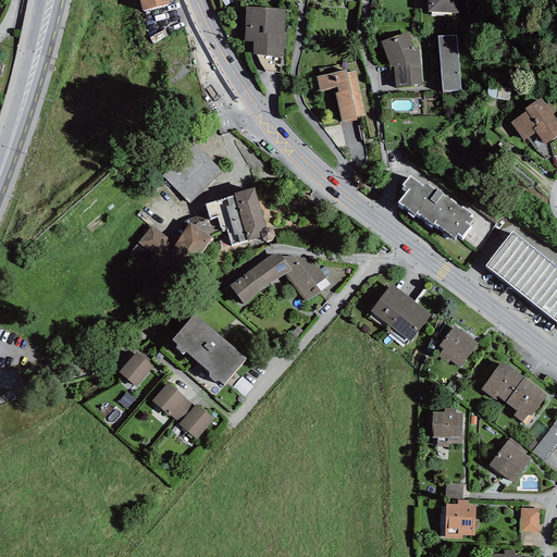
[(138,0),(143,11),(170,3),(168,0),(138,0)]
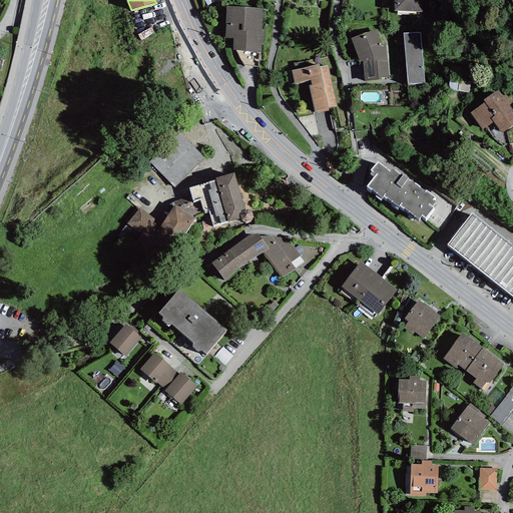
[(428,0),(393,0),(394,11),(428,11),(428,0)]
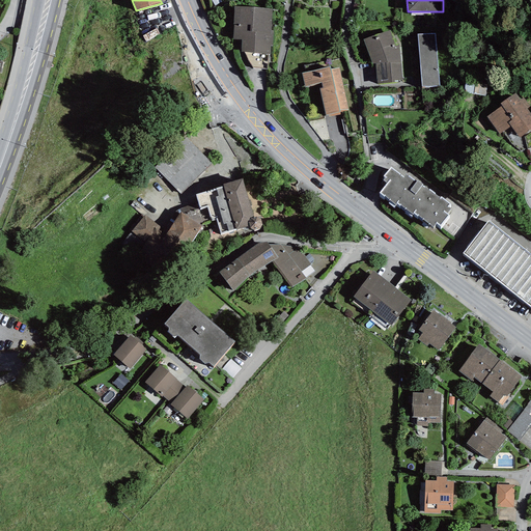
[(242,40),(241,52),(270,54),(271,46),(273,46),(274,31),(271,31),(273,8),(234,7),(232,40),(242,40)]
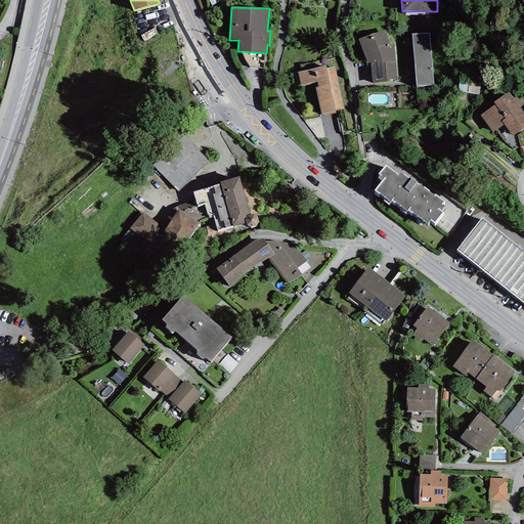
[(394,45),(390,45),(384,31),(358,39),(367,63),(370,63),(373,83),(390,82),(390,79),(396,79),(394,45)]
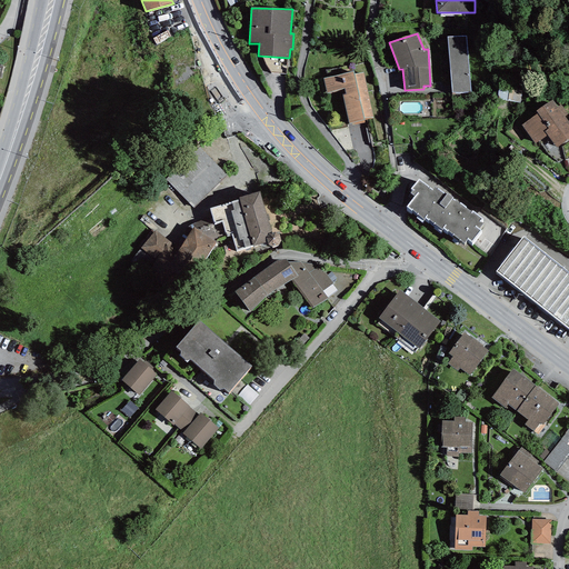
[(466,36),(447,37),(452,93),(470,92),(466,36)]
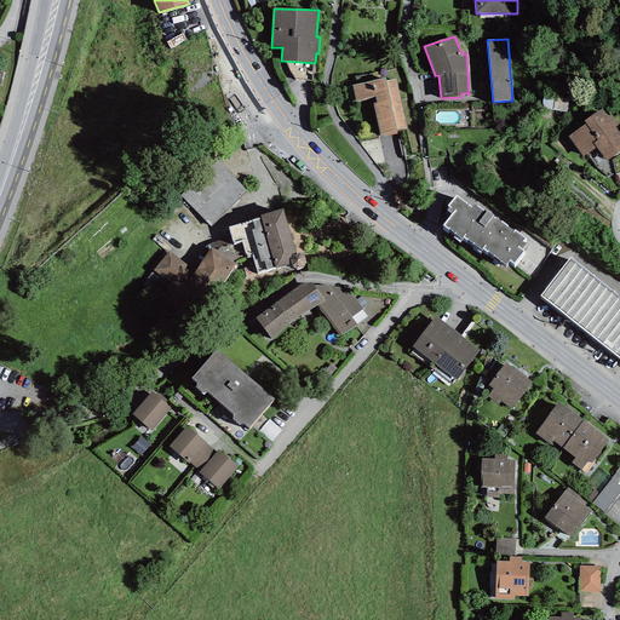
[(373,104),(380,136),(407,128),(396,80),(386,82),(385,78),(352,86),(356,102),(375,97),(377,103),(373,104)]
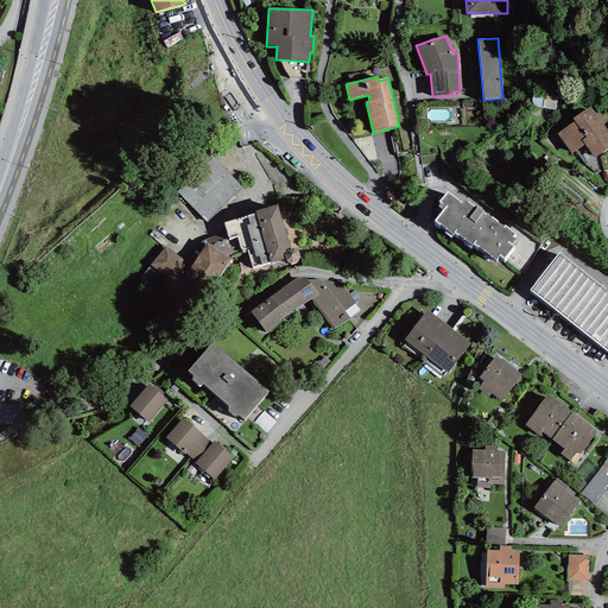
[(594,158),(607,147),(607,131),(603,124),(607,120),(601,111),(595,114),(590,106),(572,119),(575,121),(557,134),(571,153),(584,144),(594,158)]
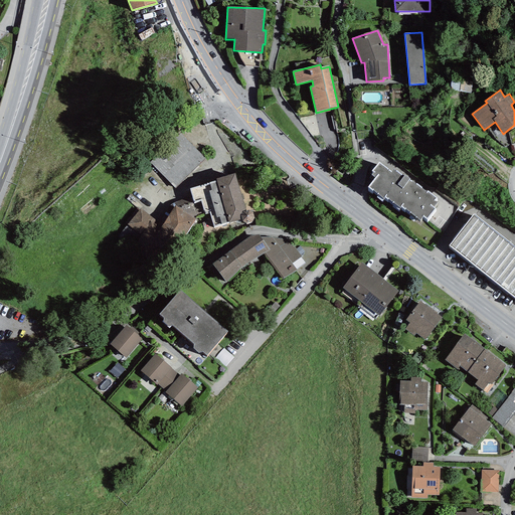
[(150,163),(175,188),(206,159),(181,133),(150,163)]
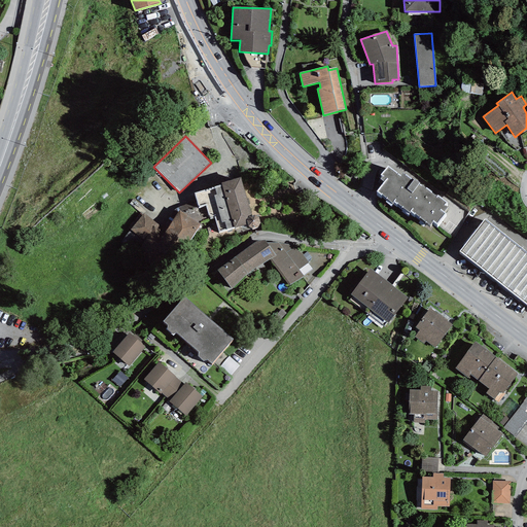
[(388,166),(380,175),(382,176),(380,179),(384,182),(376,191),(381,196),(382,195),(392,204),(393,203),(396,205),(397,204),(410,213),(411,212),(429,226),(432,222),(436,225),(446,213),(444,212),(448,207),(446,205),(447,203),(437,196),(436,197),(419,183),(414,179),(413,181),(402,173),(400,175),(388,166)]
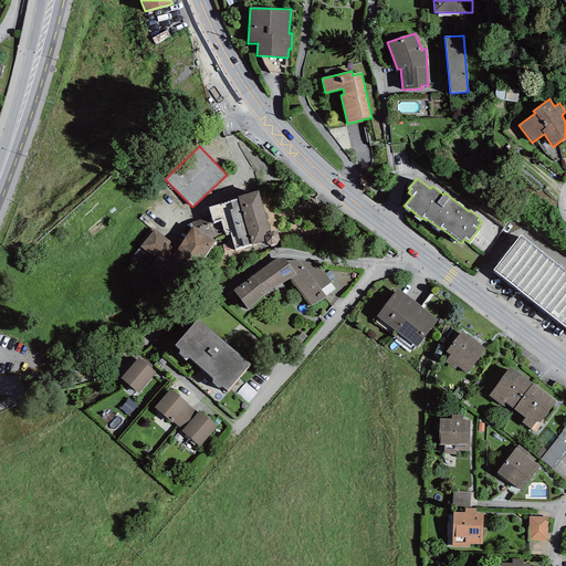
[(258,191),(238,196),(238,199),(209,207),(211,216),(213,222),(221,220),(224,234),(230,232),(236,250),(251,244),(265,241),(266,243),(271,245),(276,244),(280,239),(278,233),(273,231),(270,231),(258,191)]
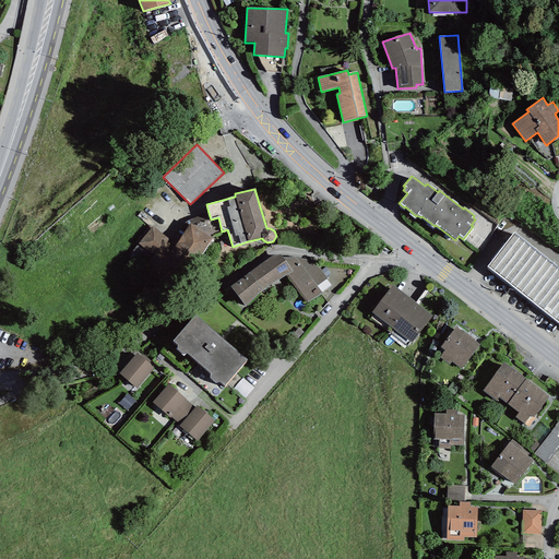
[(186,277),(212,238),(213,234),(222,232),(218,217),(211,219),(209,213),(188,221),(185,223),(173,241),(153,226),(139,244),(164,262),(186,277)]
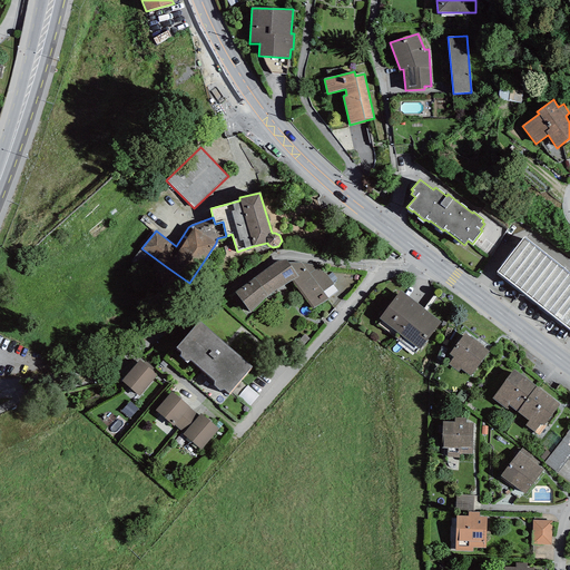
[(569,273),(523,236),(495,272),(569,330),(569,273)]
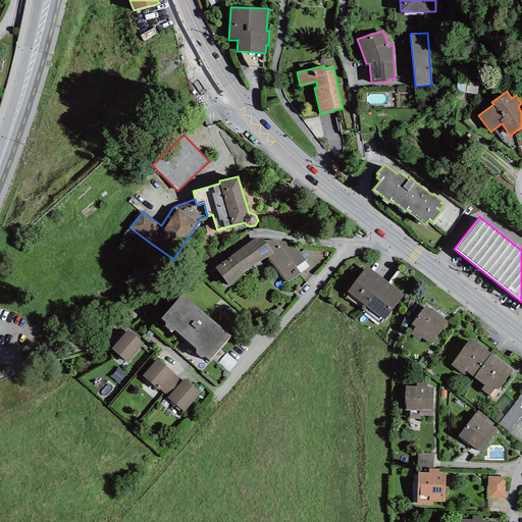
[(254,239),(215,267),(229,286),(245,271),(268,256),(273,254),(264,241),(262,238),(254,239)]
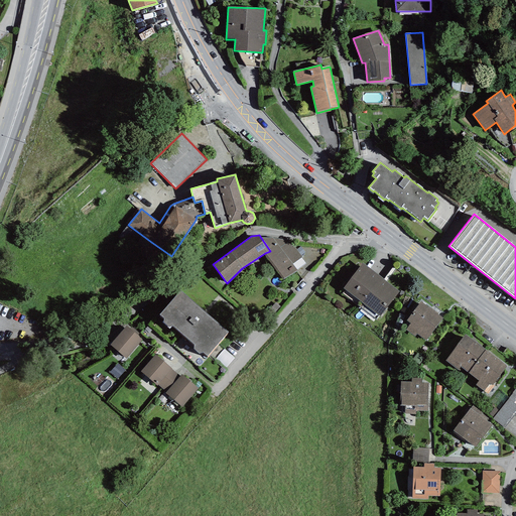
[(273,238),(261,238),(270,251),(265,253),(284,279),(306,263),(300,256),(295,250),(288,240),(273,238)]
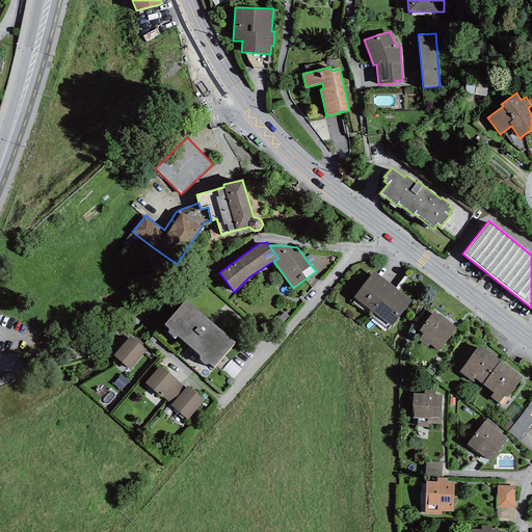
[(304,258),(310,264),(315,261),(310,254),(304,258)]
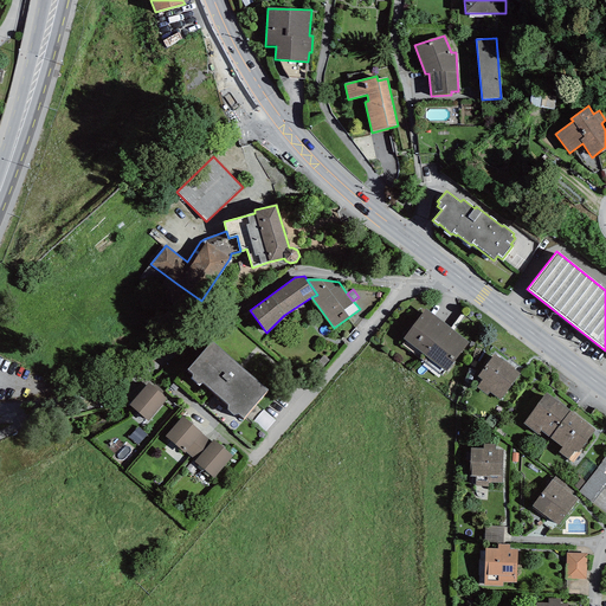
[(403,339),(424,355),(447,326),(426,309),(403,339)]
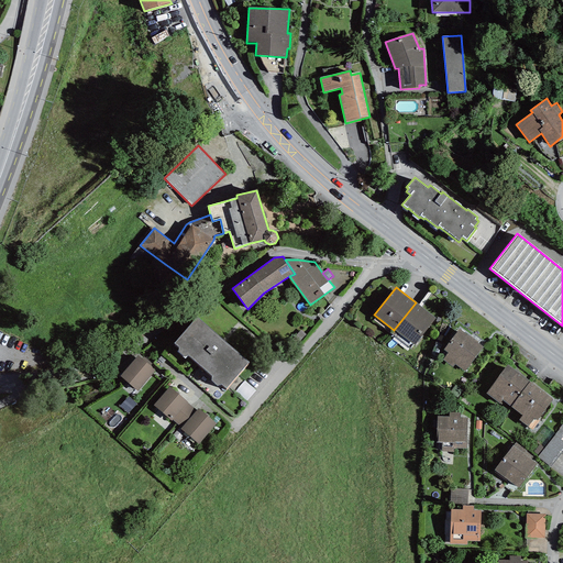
[(435,318),(416,302),(394,330),(415,345),(435,318)]
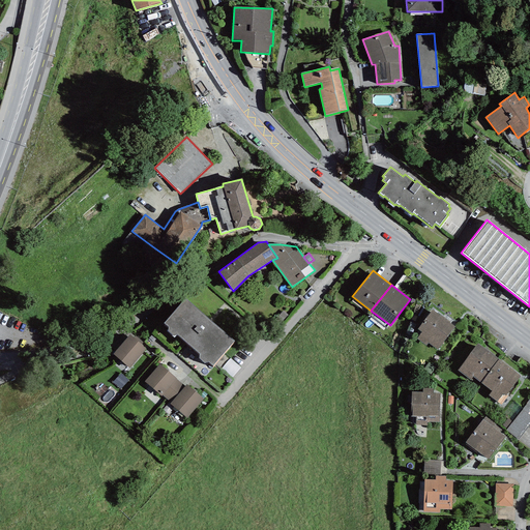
[(234,341),(185,299),(164,323),(169,327),(168,331),(172,335),(177,335),(199,354),(199,358),(204,362),(208,362),(212,365),(234,341)]
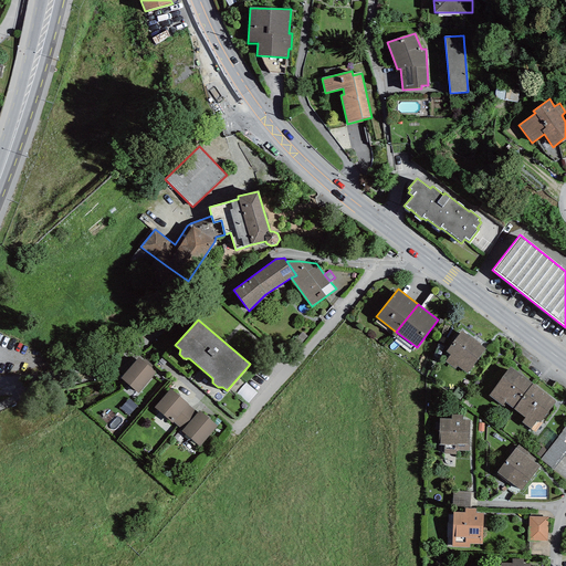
[(458,367),(467,374),(486,349),(462,331),(446,352),(450,355),(444,362),(456,369),(458,367)]
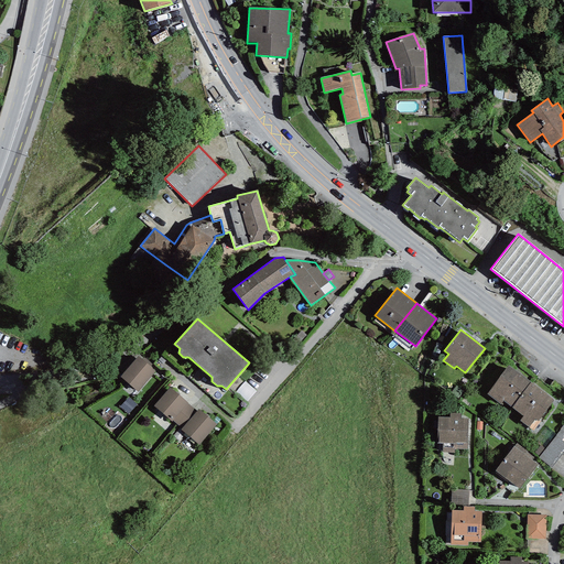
[(307,336),(301,331),(293,339),(300,345),(307,336)]
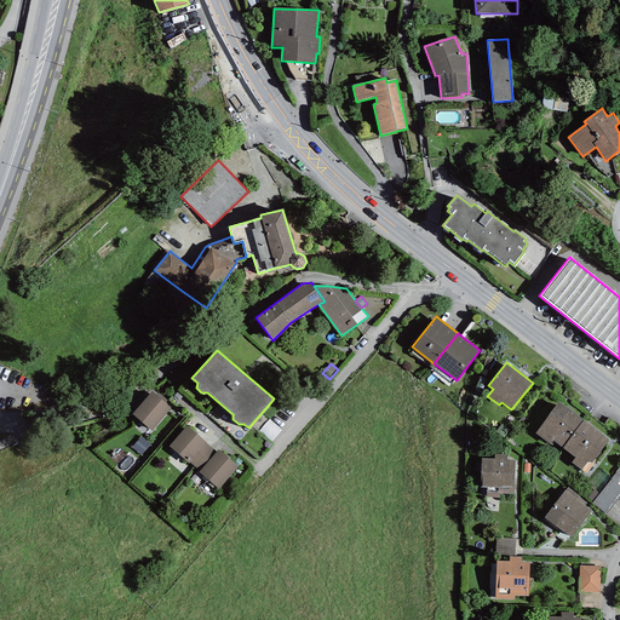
[(151,392),(132,414),(151,431),(171,408),(165,403),(156,396),(151,392)]
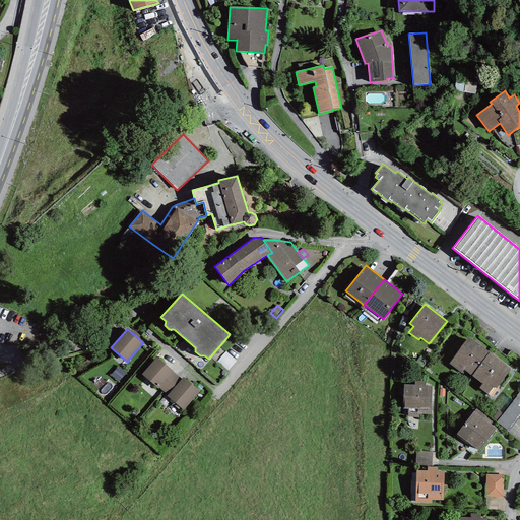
[(131,332),(138,338),(140,336),(133,330),(131,332)]
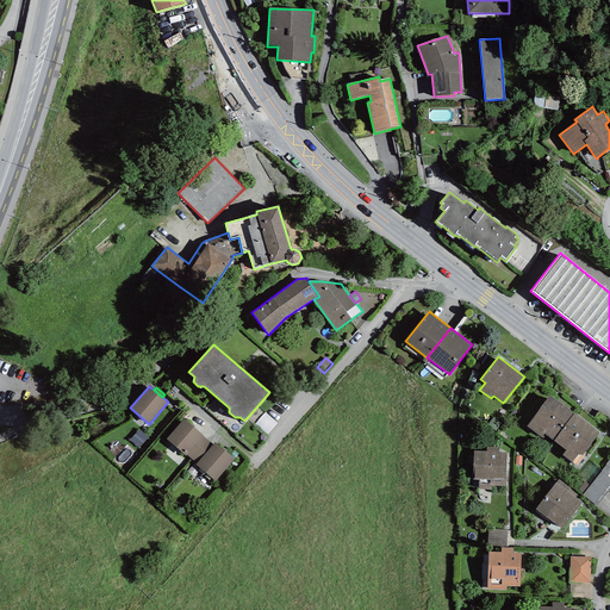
[(545,434),(553,441),(573,414),(549,396),(527,427),(541,437),(545,434)]
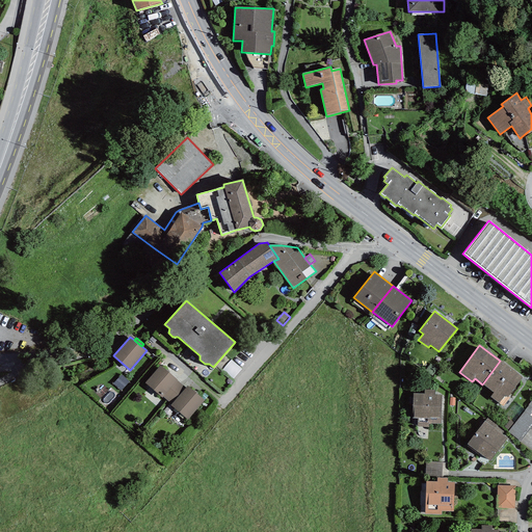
[(523,377),(500,361),(482,384),(494,393),(489,397),(501,405),(523,377)]
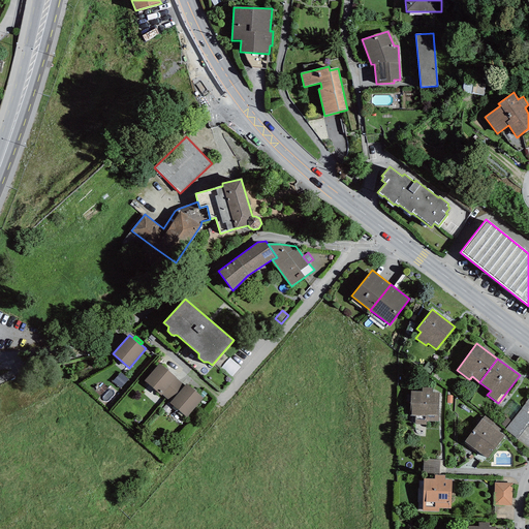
[(159,364),(145,381),(161,395),(176,378),(159,364)]
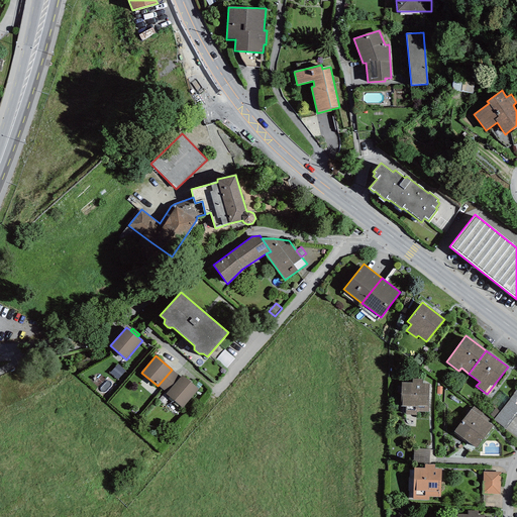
[(181,377),(172,370),(158,386),(167,393),(181,377)]
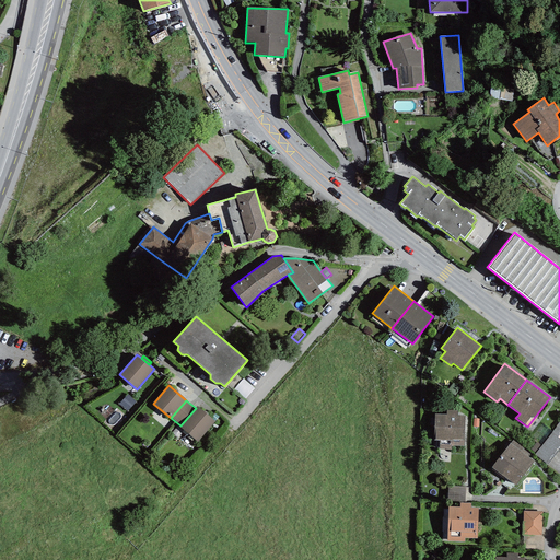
[(181,426),(179,427),(197,442),(214,421),(197,406),(196,408),(181,426)]
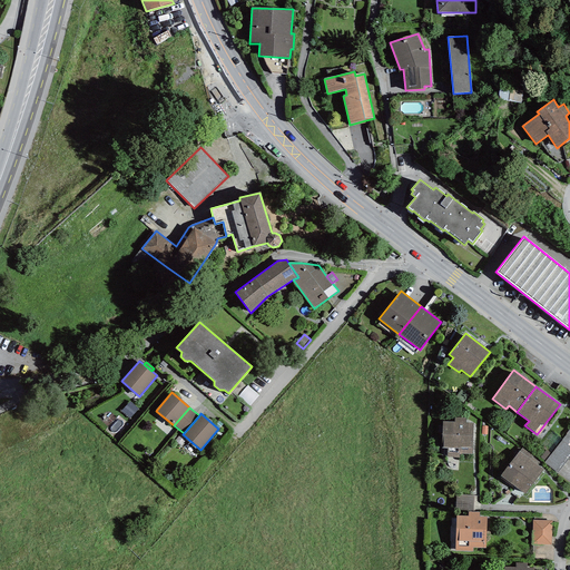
[(454,422),(442,422),(441,448),(446,448),(446,457),(459,458),(459,453),(472,454),(473,423),(465,423),(467,418),(454,418),(454,422)]
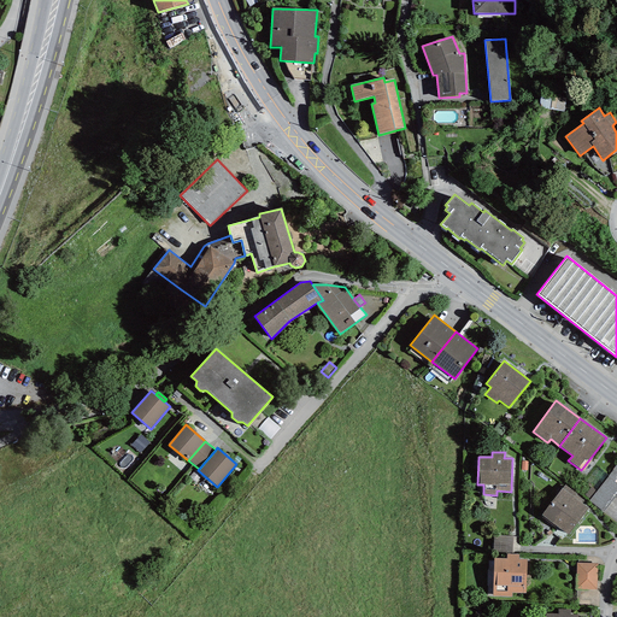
[(607,477),(588,501),(603,512),(616,493),(616,483),(615,482),(607,477)]
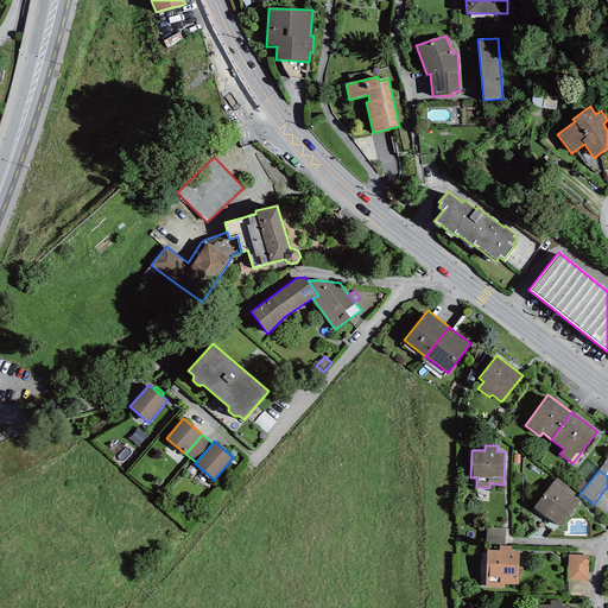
[(557,479),(555,481),(533,507),(559,527),(580,501),(574,496),(575,494),(568,488),(569,487),(557,479)]
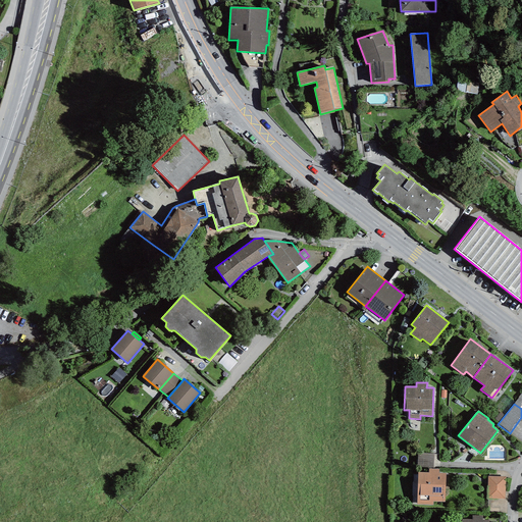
[(418,454),(417,467),(433,468),(433,454),(418,454)]
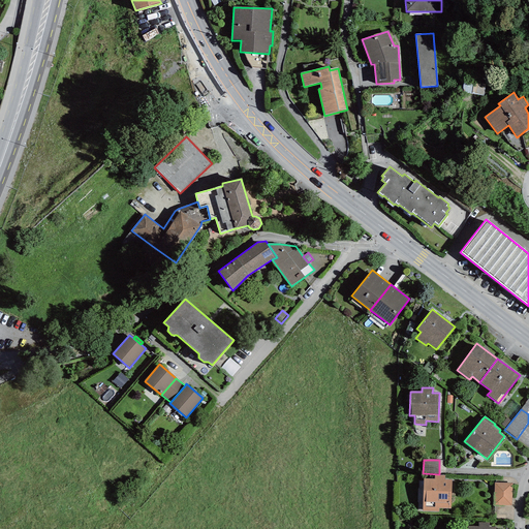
[(434,479),(424,478),(423,511),(439,511),(439,508),(450,508),(452,479),(445,479),(445,475),(434,475),(434,479)]
